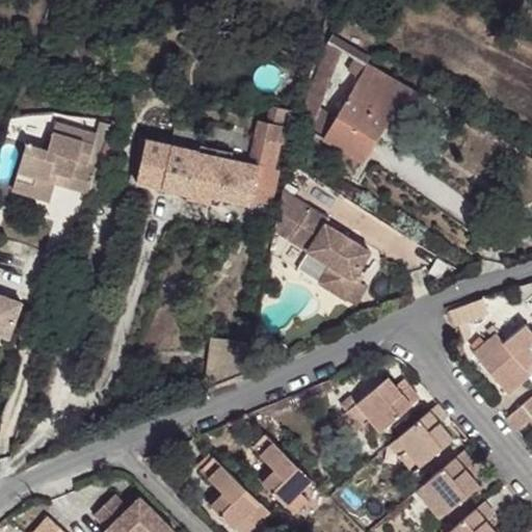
[(320,107),(342,49),(328,41),(297,124),(304,128),(294,147),(304,153),(315,134),(363,162),(399,101),(411,108),(419,95),(354,56),(347,70),(358,77),(336,116),(324,135),(312,128),(320,107)]
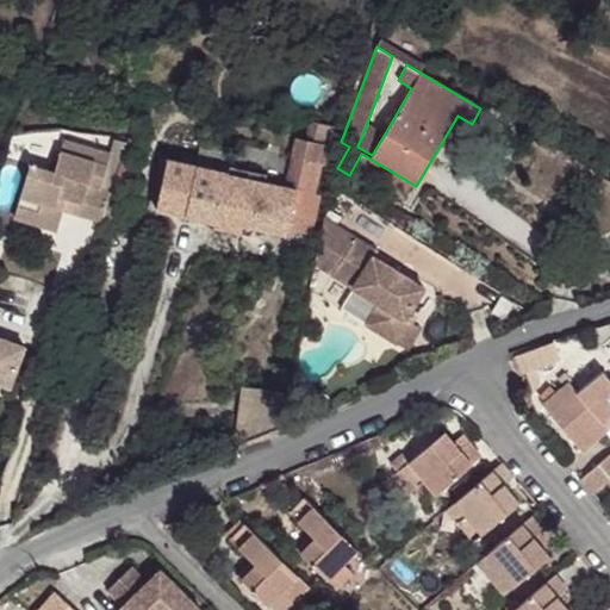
[(287,186),(172,159),(159,209),(216,222),(216,225),(242,231),(244,224),(287,234),(288,228),(310,232),(319,193),(313,192),(319,163),(325,165),(334,128),(311,123),(307,141),(298,138),(287,186)]
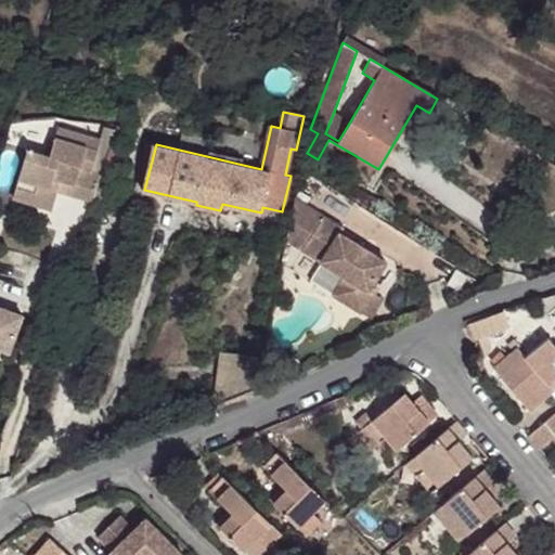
[(350,121),(334,112),(325,133),(338,141),(350,121)]
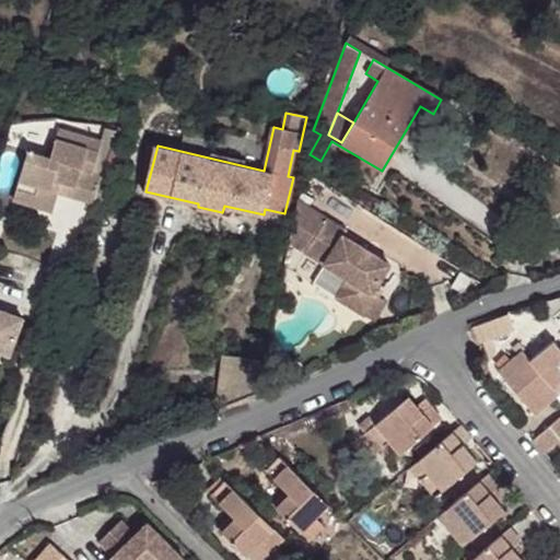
[(94,201),(116,130),(105,127),(102,140),(59,128),(50,158),(28,151),(14,199),(54,211),(59,191),(94,201)]
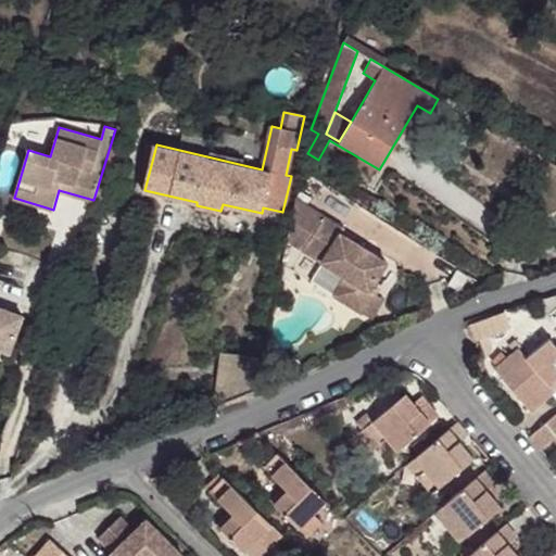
[(295,198),(288,239),(345,275),(333,294),(364,314),(376,294),(370,290),(388,262),(341,231),(343,228),(295,198)]
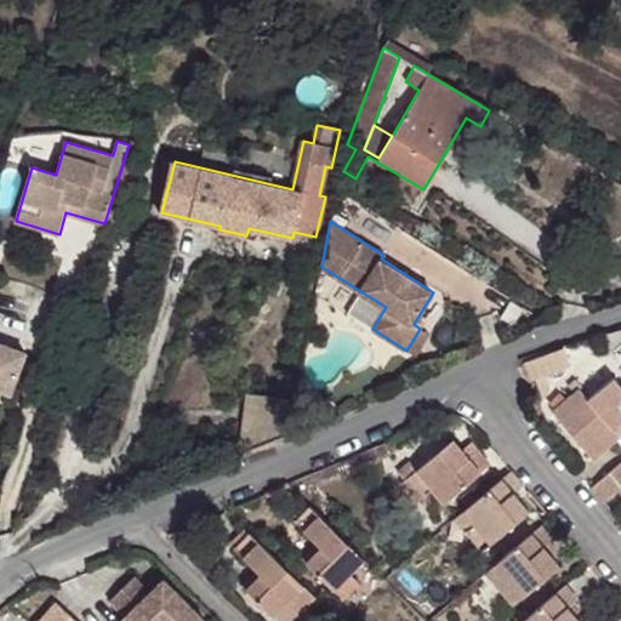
[(429,335),(420,329),(406,351),(416,357),(429,335)]
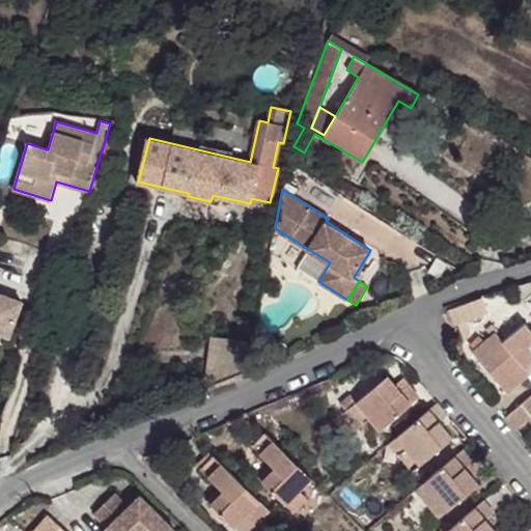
[(0,333),(9,337),(23,302),(0,292),(0,333)]
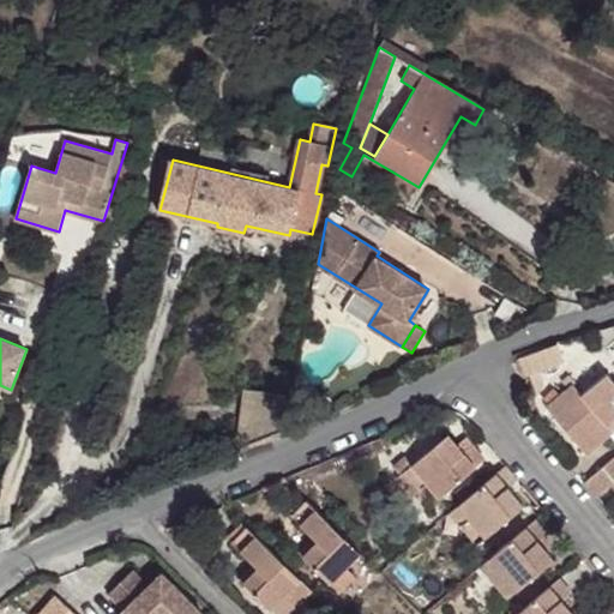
[(547,408),(587,455),(612,433),(613,432),(607,425),(613,417),(613,380),(608,373),(582,395),(573,385),(577,383),(571,375),(563,381),(569,389),(560,396),(554,387),(543,398),(549,405),(547,408)]
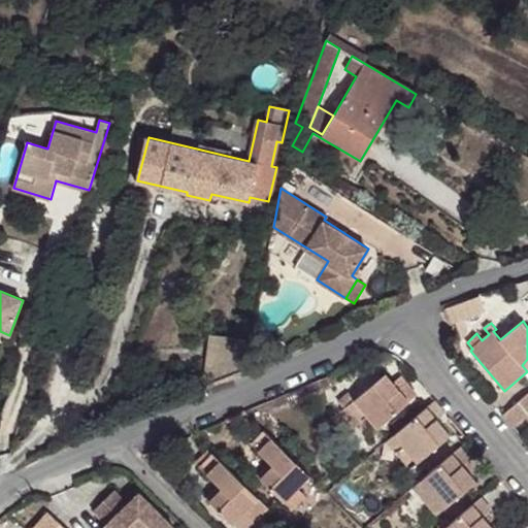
[(211,335),(206,373),(205,383),(241,367),(246,339),(211,335)]
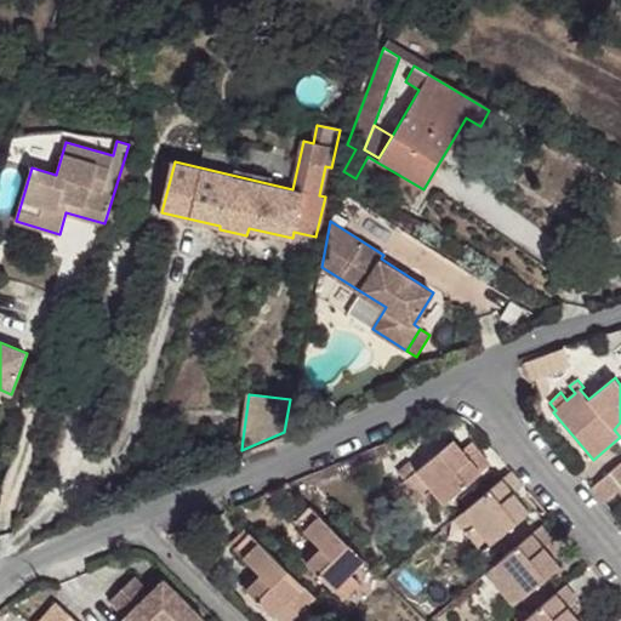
[(241,450),(243,439),(232,437),(229,455),(241,450)]
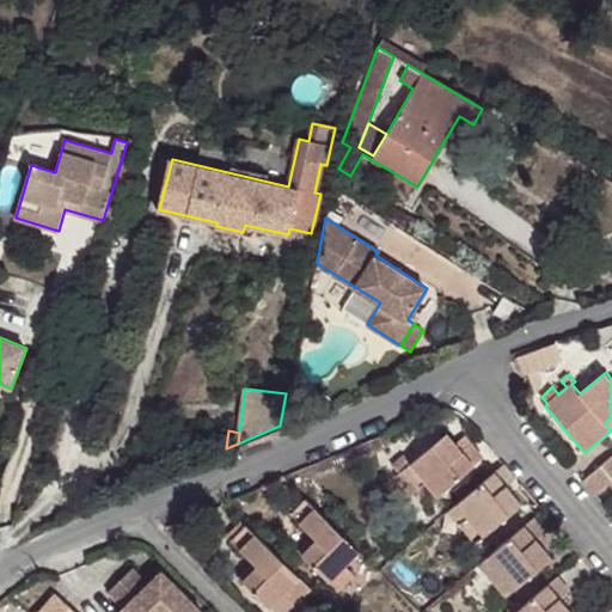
[(439,495),(483,458),(471,444),(469,446),(461,438),(456,444),(446,433),(410,463),(403,454),(391,465),(398,473),(397,475),(412,494),(427,482),(439,495)]
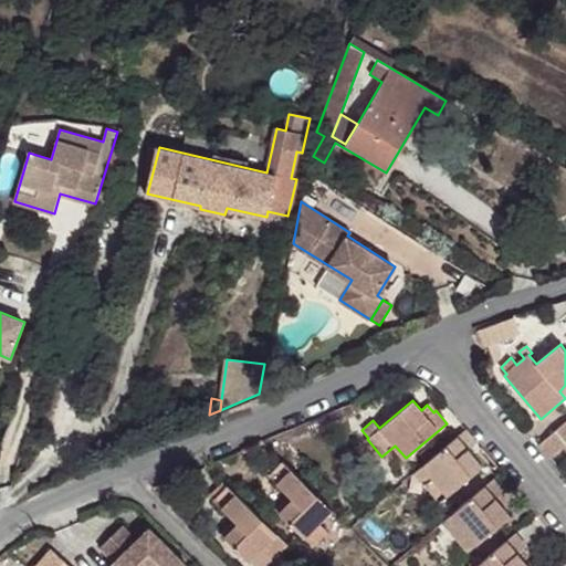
[(537,446),(548,459),(564,447),(565,443),(565,421),(565,422),(537,446)]
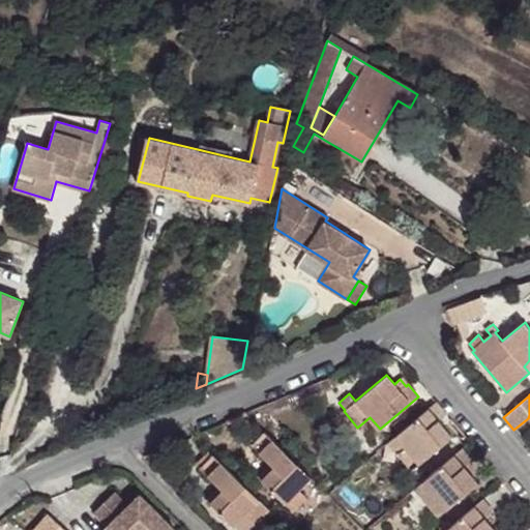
[(396,454),(411,471),(451,437),(438,421),(446,414),(436,402),(395,436),(405,447),(396,454)]
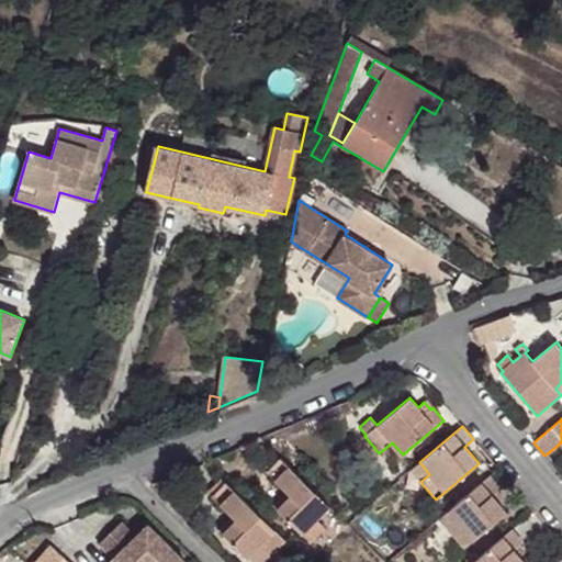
[(330,506),(281,458),(267,472),(288,493),(274,506),(303,534),(317,519),(330,506)]
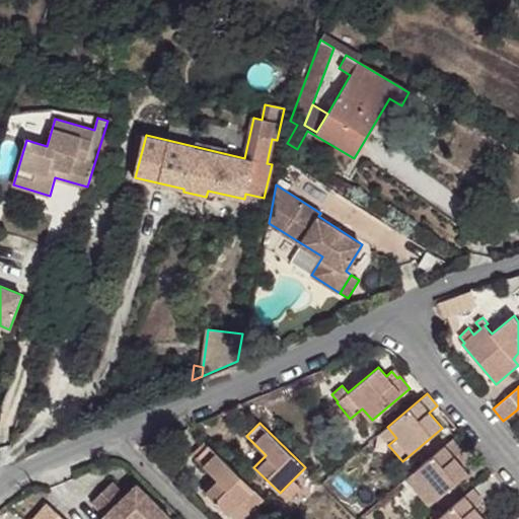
[(388,445),(396,438),(387,427),(379,434),(388,445)]
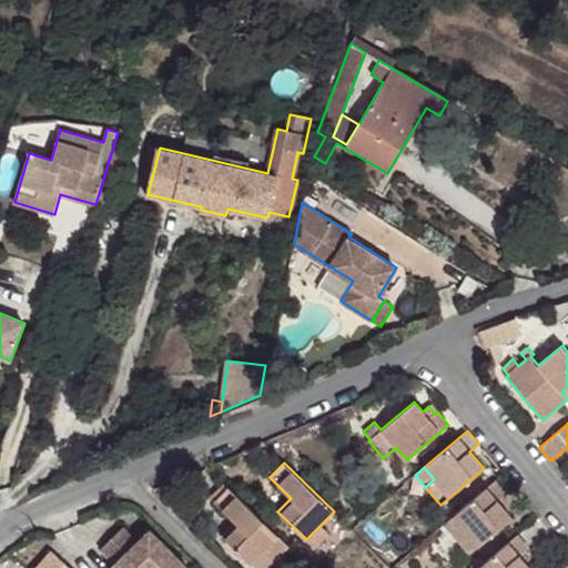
[(495,482),(454,516),(465,528),(455,536),(470,554),(511,518),(503,508),(508,504),(501,497),(506,494),(495,482)]
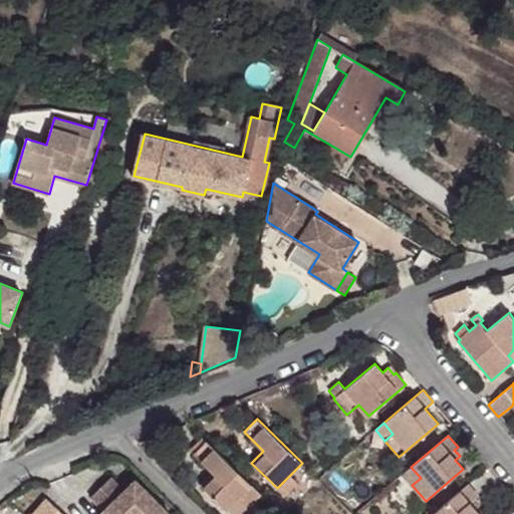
[(207,441),(194,454),(213,473),(217,476),(214,480),(210,476),(201,485),(206,490),(214,498),(226,510),(238,499),(247,508),(260,494),(207,441)]
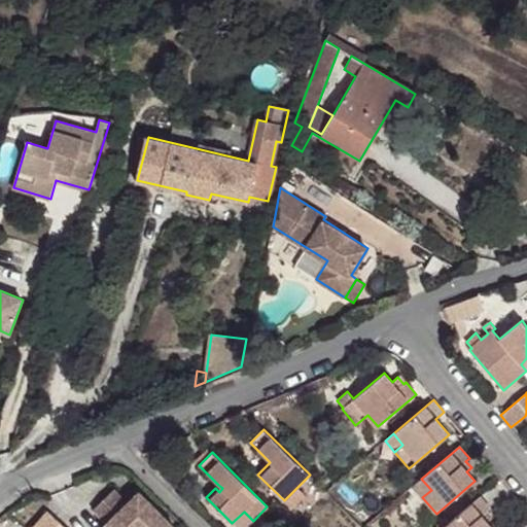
[(422,497),(431,490),(421,479),(413,486),(422,497)]
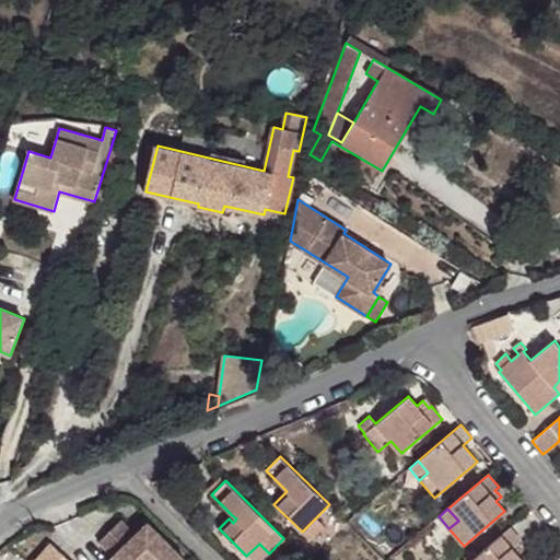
[(316,517),(302,532),(310,539),(324,525),(316,517)]
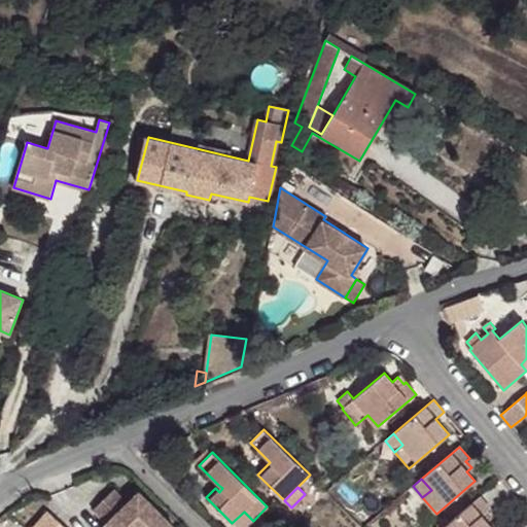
[(174,526),(147,499),(141,505),(137,505),(131,499),(127,502),(113,489),(94,508),(107,523),(102,526),(174,526)]
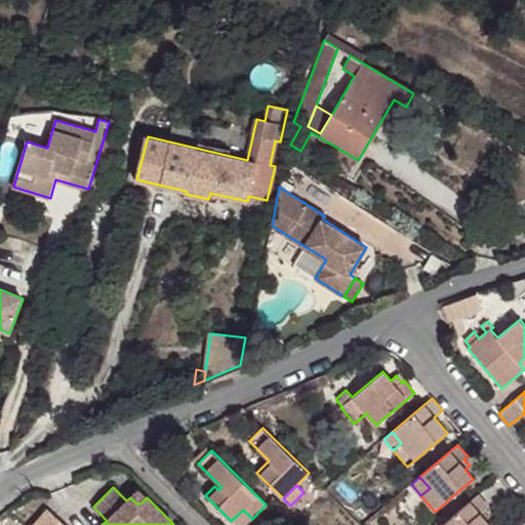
[(138,489),(130,497),(136,503),(140,503),(147,497),(138,489)]
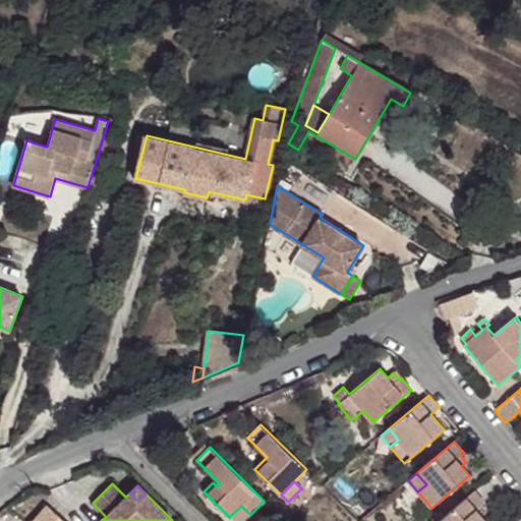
[(445,516),(439,520),(485,520),(481,516),(486,512),(481,506),(484,503),(474,491),(445,516)]
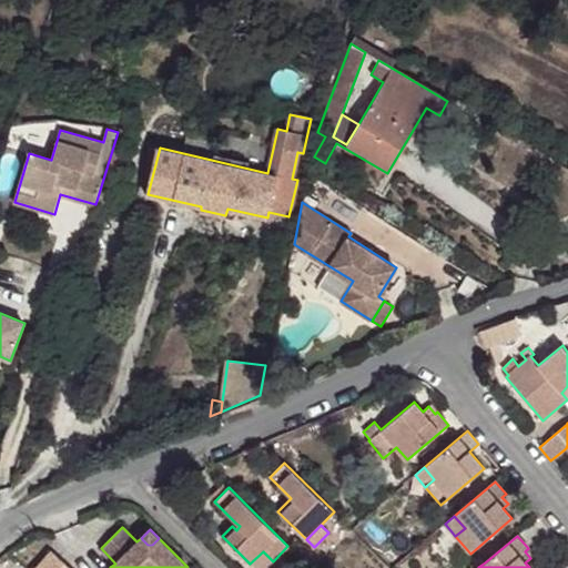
[(236,550),(227,541),(225,544),(235,553),(236,550)]
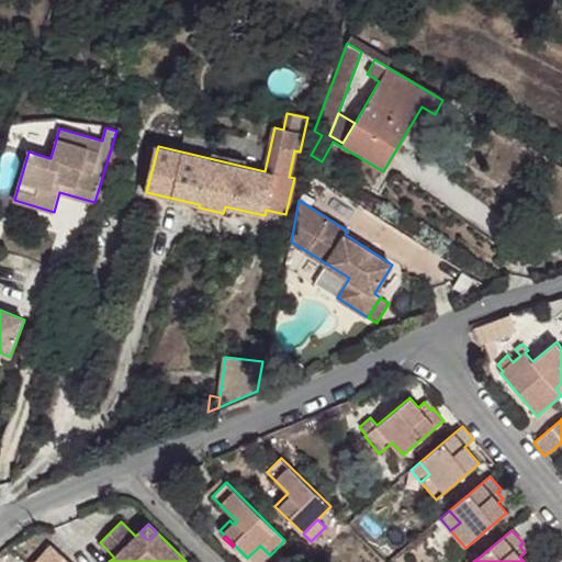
[(35,561),(69,561),(51,546),(35,561)]
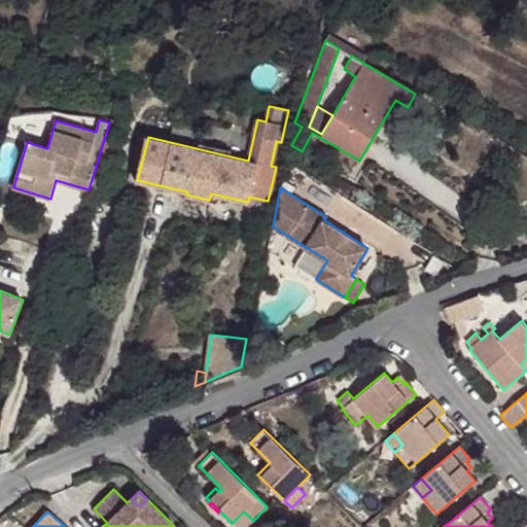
[(244,512),(232,523),(236,526),(246,526),(253,521),(244,512)]
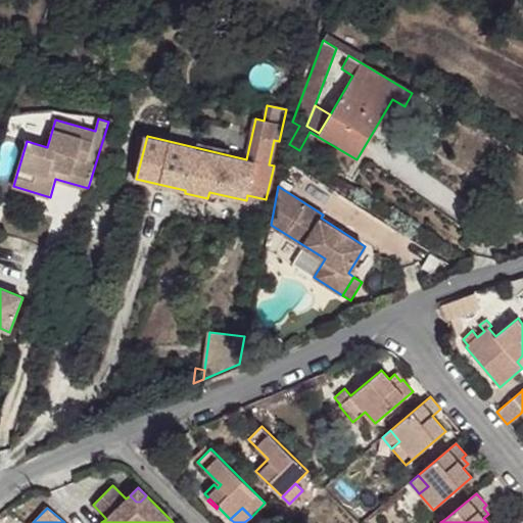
[(442,514),(434,521),(436,522),(440,522),(446,518),(442,514)]
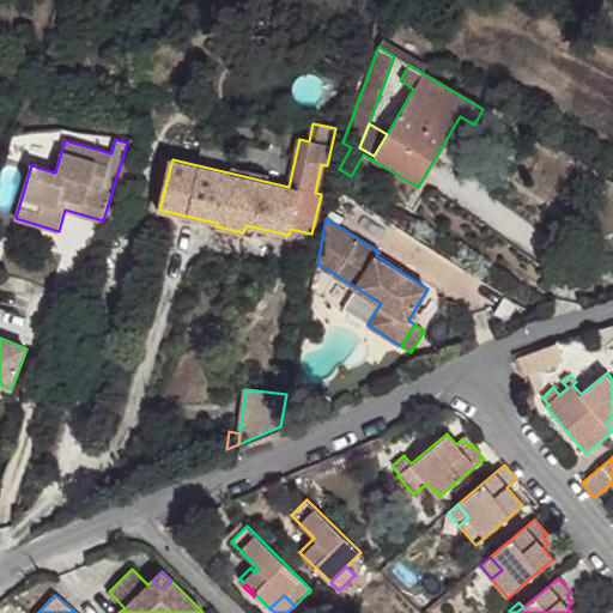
All buildings are outlined.
